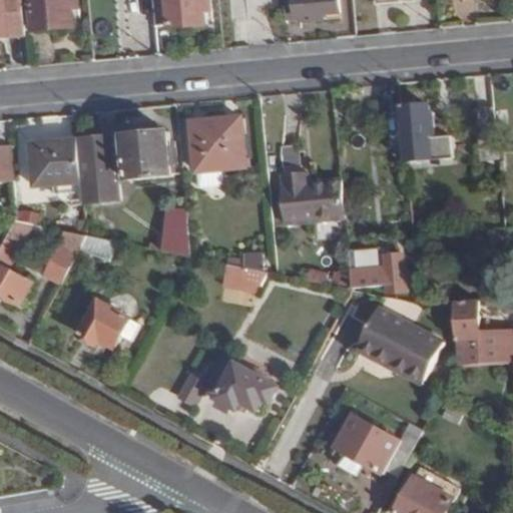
[(24,0),(0,0),(0,37),(28,35),(24,0)]
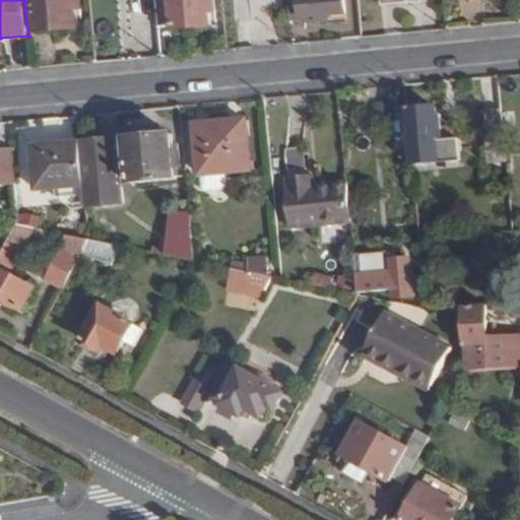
[(74,0),(34,0),(37,33),(77,29),(74,0)]
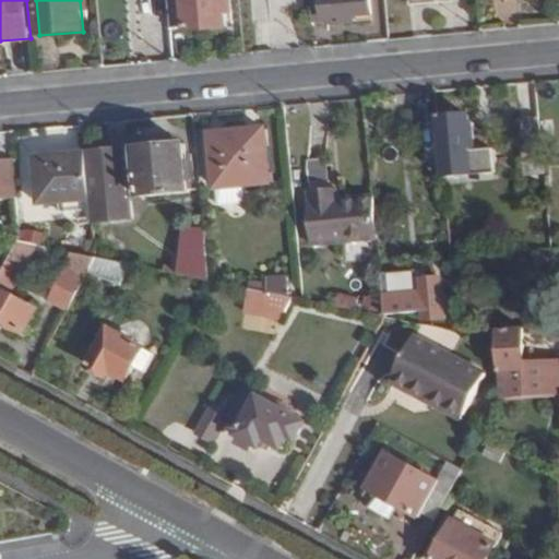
[(171,28),(168,0),(152,0),(155,30),(171,28)]
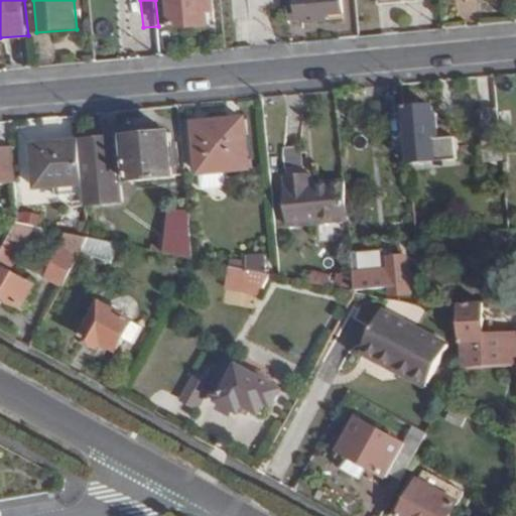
[(213,0),(155,0),(158,26),(158,27),(170,26),(171,29),(209,26),(208,12),(214,11),(213,0)]
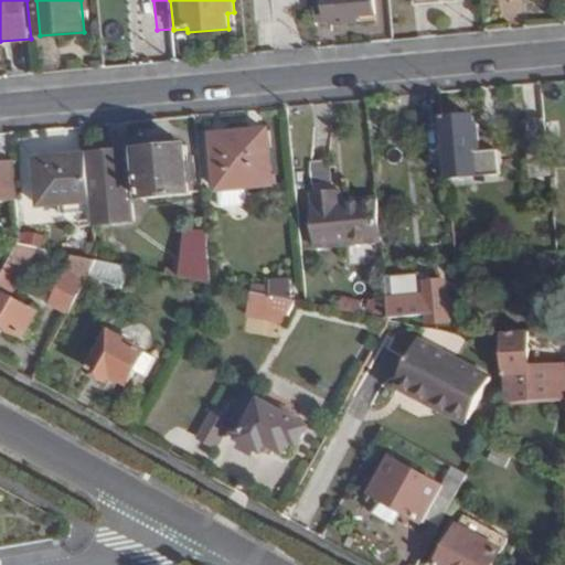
[(316,0),(318,19),(331,18),(331,22),(362,21),(362,16),(376,14),(375,0),(316,0)]
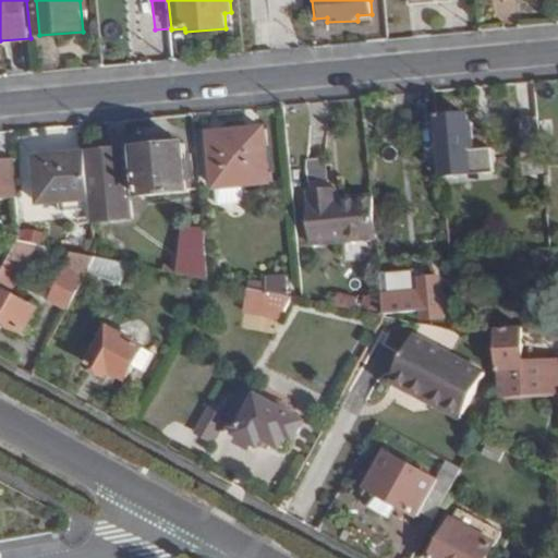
[(468,118),(437,119),(441,176),(456,174),(455,169),(477,167),(478,173),(495,171),(493,149),(484,150),(483,136),(473,137),(472,123),(469,123),(468,118)]
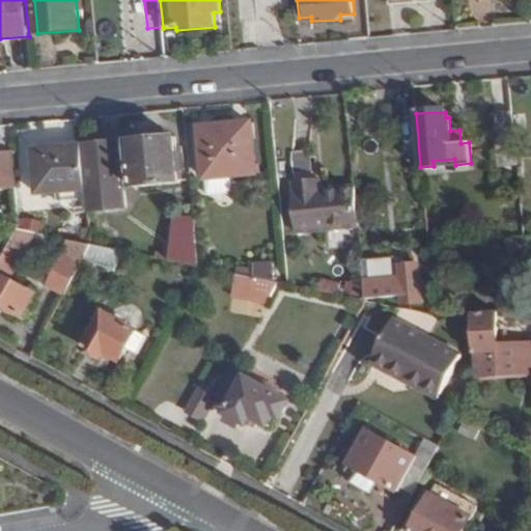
[(256,172),(251,123),(199,128),(204,176),(256,172)]
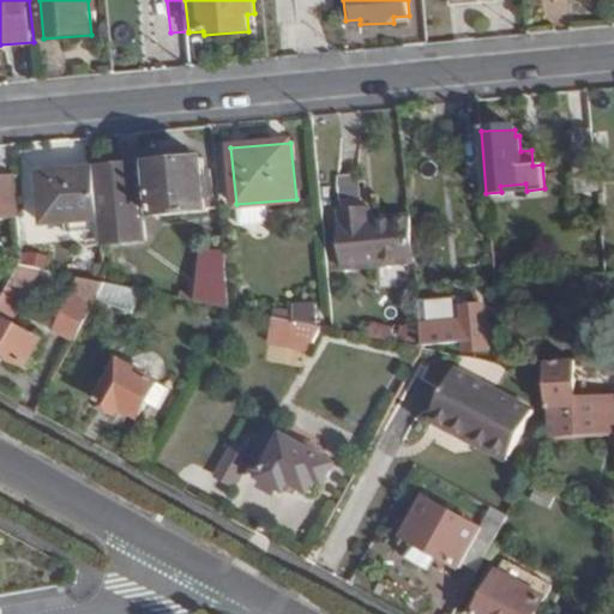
[(158,156),(158,163),(192,161),(191,152),(158,156)]
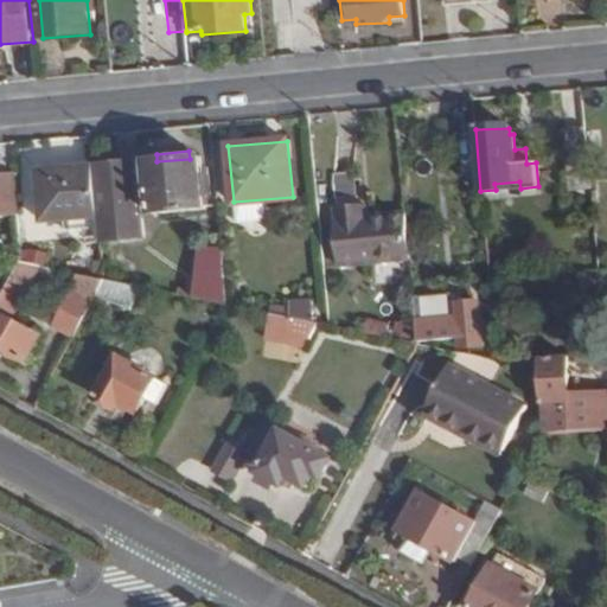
[(135,163),(93,166),(97,219),(98,230),(100,241),(141,237),(139,213),(203,208),(198,158),(190,159),(157,161),(146,161),(147,165),(135,166),(135,163)]
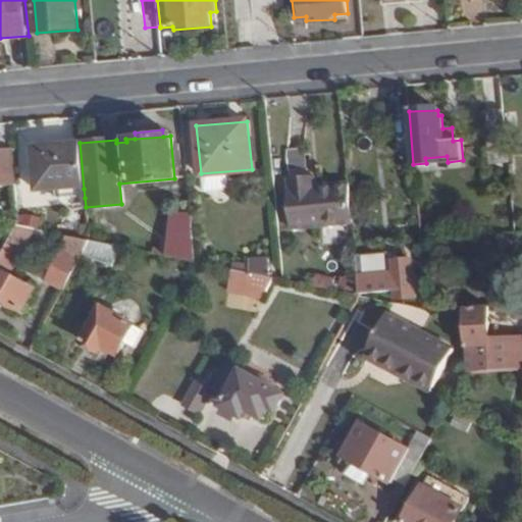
[(84,189),(80,143),(32,148),(37,193),(56,191),(84,189)]
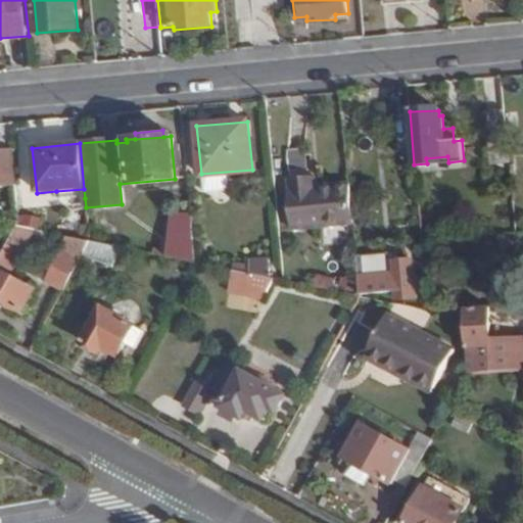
[(304,168),(303,147),(287,149),(288,169),(304,168)]
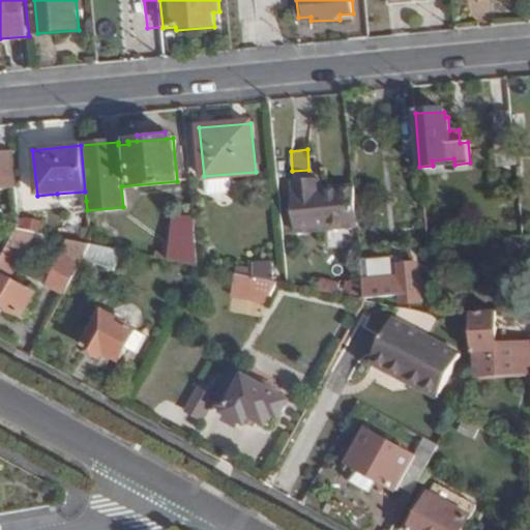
[(0,189),(12,188),(10,151),(0,151),(0,189)]
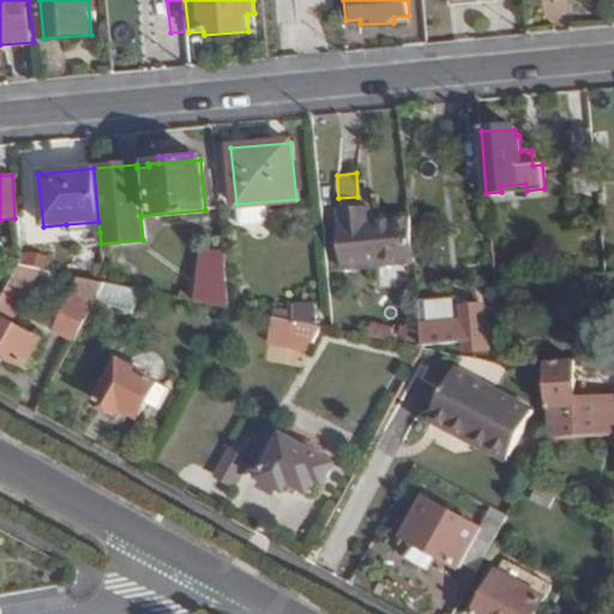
[(415,262),(410,215),(371,218),(369,205),(338,208),(339,221),(338,221),(342,268),(415,262)]
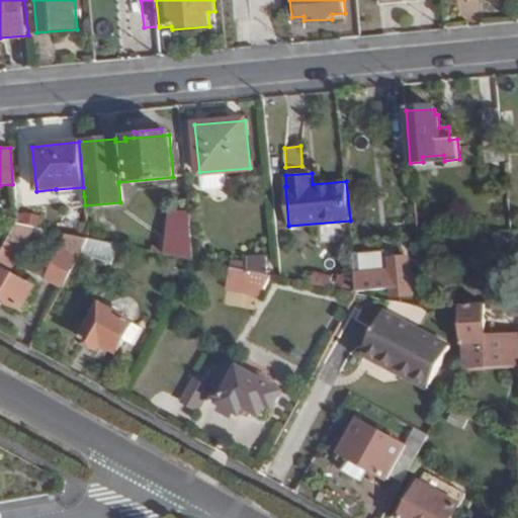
[(83,187),(56,189),(56,198),(84,196),(83,187)]
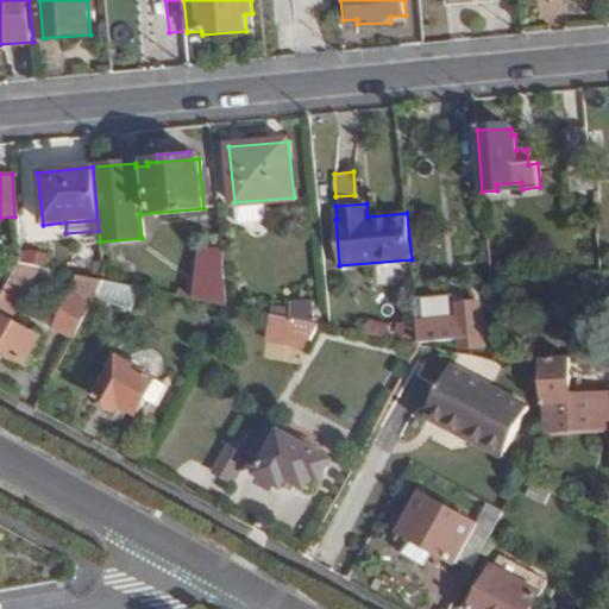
[(51,253),(24,248),(22,261),(49,267),(51,253)]
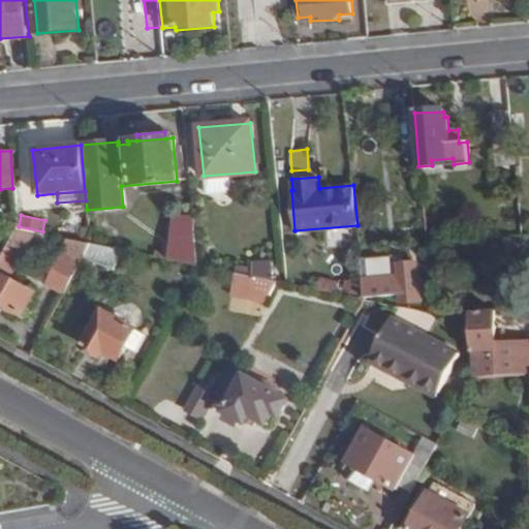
[(196,267),(192,217),(173,218),(176,262),(196,267)]
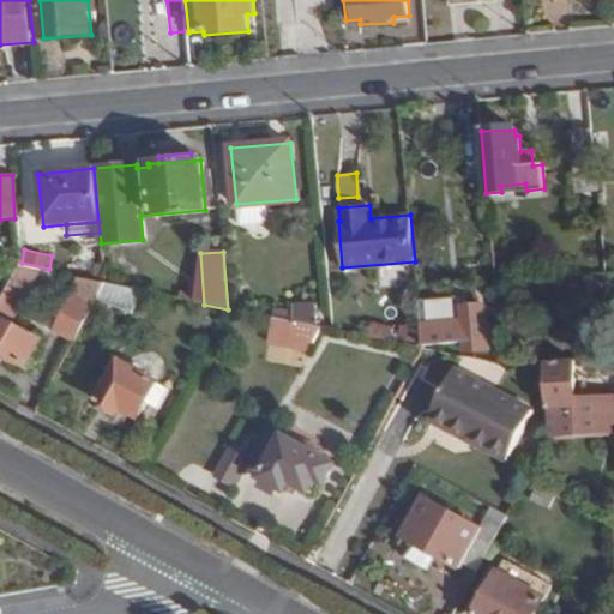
[(19,265),(0,299),(0,361),(1,362),(5,355),(24,366),(29,356),(34,349),(40,339),(11,324),(25,296),(23,296),(37,269),(19,265)]
